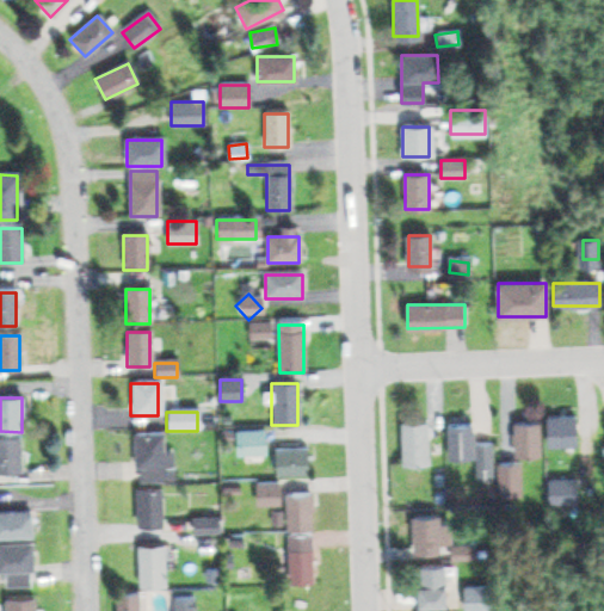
[(575,417),(547,417),(547,444),(575,444),(575,417)]
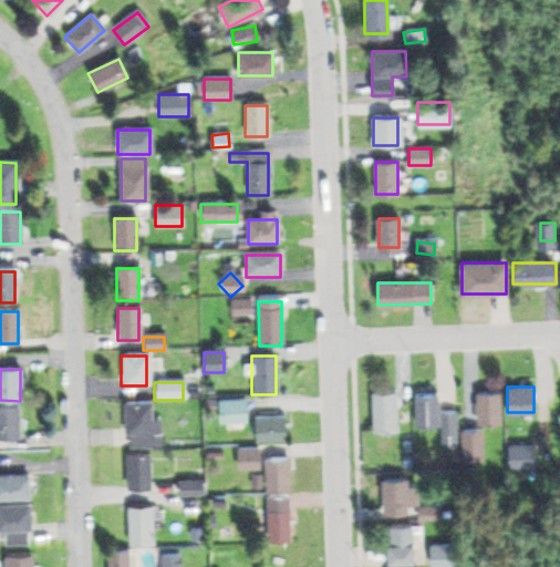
[(373,390),(373,429),(397,429),(397,390),(373,390)]
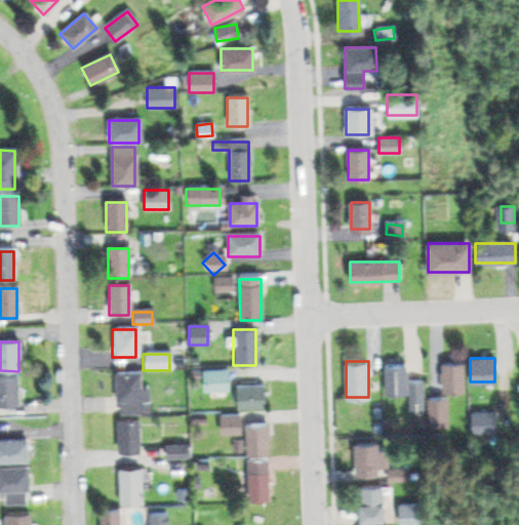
[(442,391),(463,391),(463,364),(442,364),(442,391)]
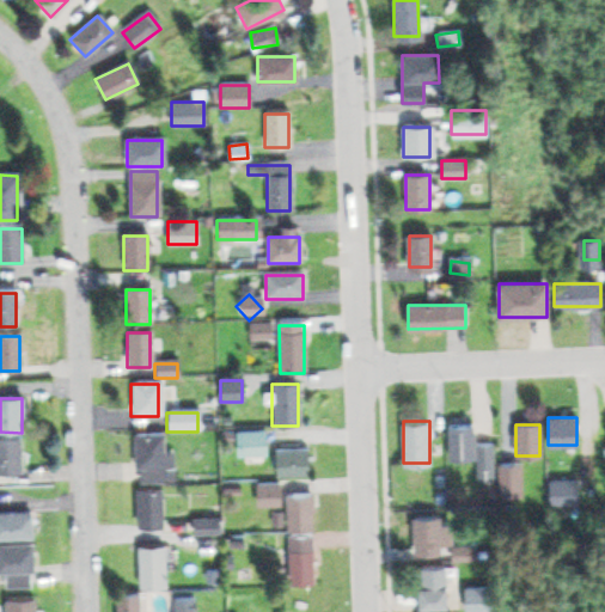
[(475,457),(475,426),(451,426),(451,457),(475,457)]
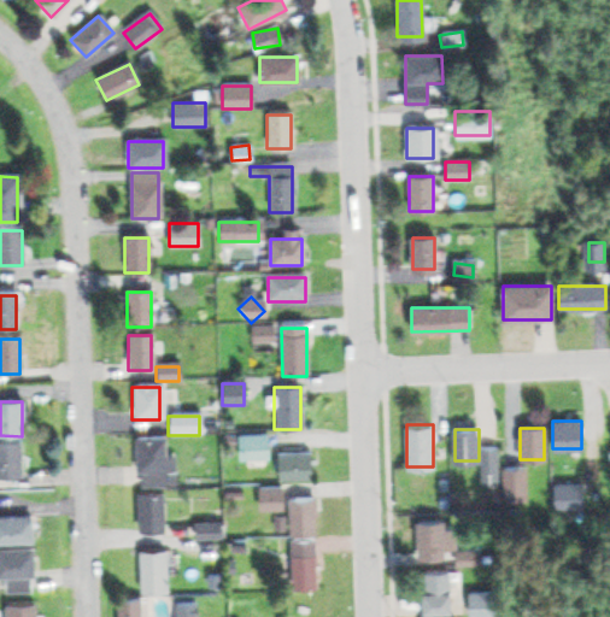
[(264,436),(238,436),(238,459),(264,459),(264,436)]
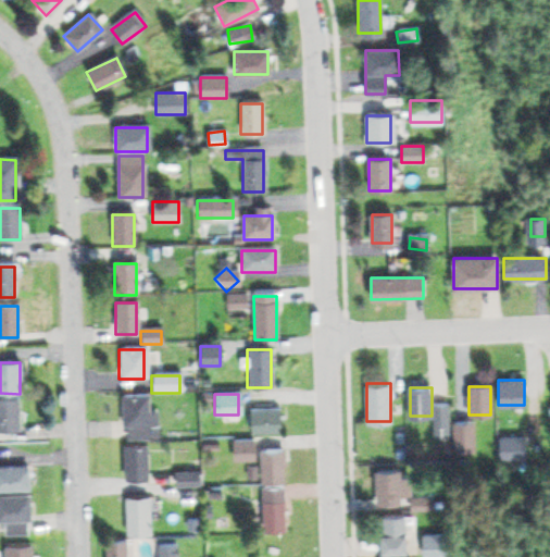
[(123,397),(124,441),(148,440),(147,425),(149,424),(148,397),(123,397)]
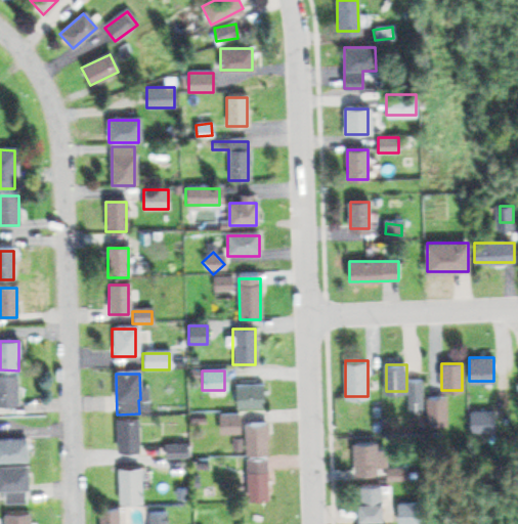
[(18,380),(0,380),(0,406),(18,406),(18,380)]
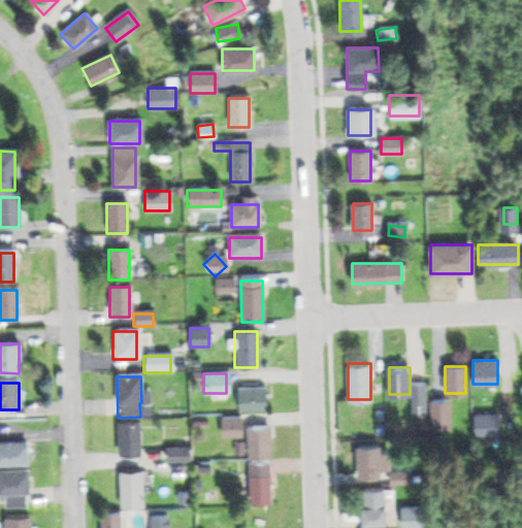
[(427,384),(416,384),(416,413),(427,413),(427,384)]
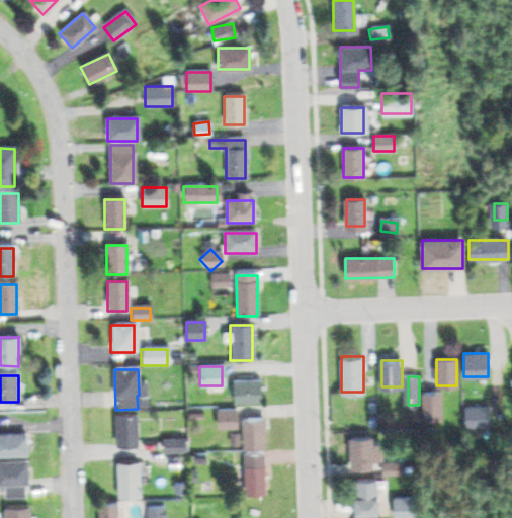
[(233,381),(233,403),(258,403),(258,381),(233,381)]
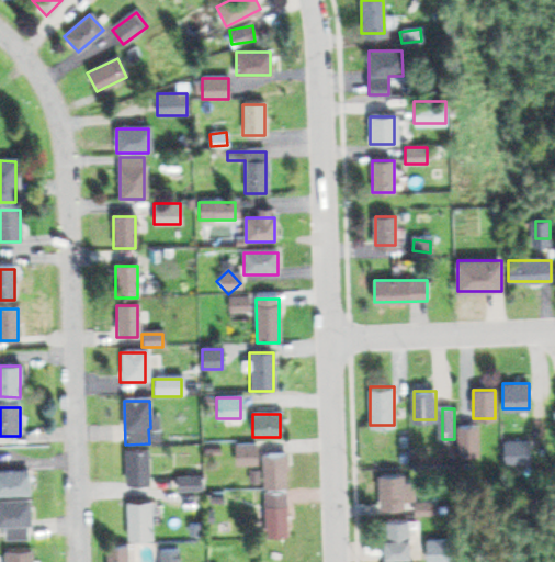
[(478,426),(460,426),(460,454),(478,453),(478,426)]
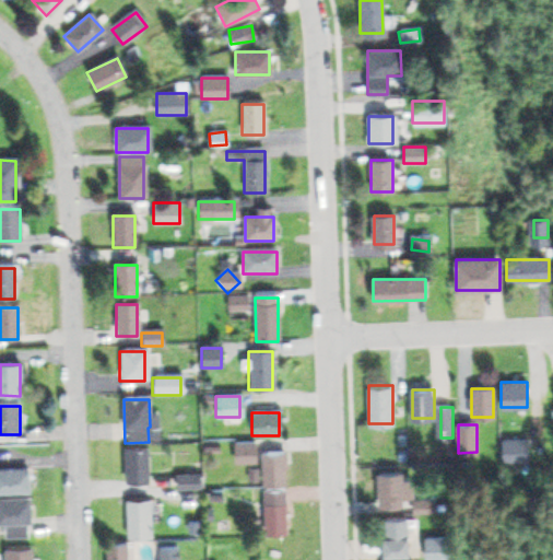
[(255,443),(234,443),(234,463),(255,463),(255,443)]
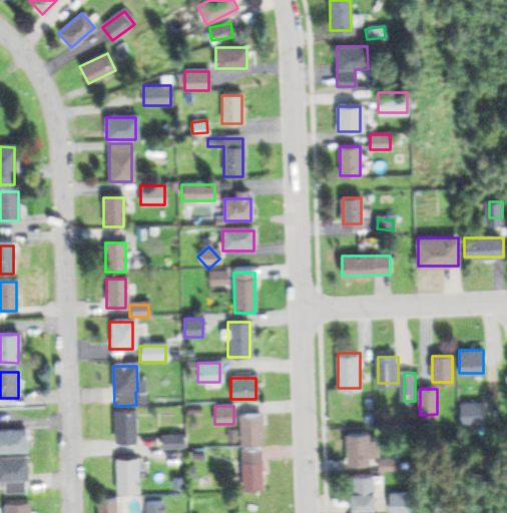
[(114,414),(115,444),(134,444),(134,414),(114,414)]
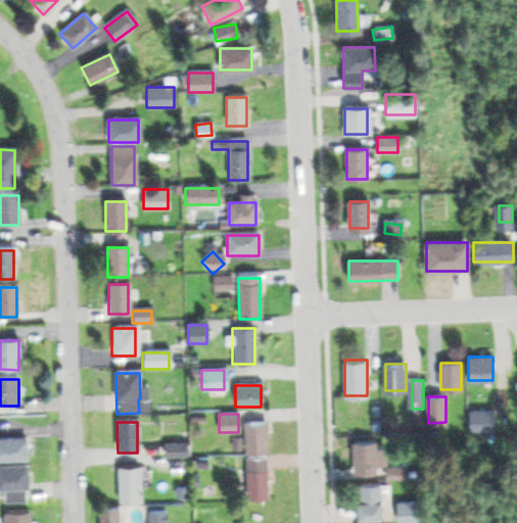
[(245,425),(245,453),(265,454),(266,425),(245,425)]
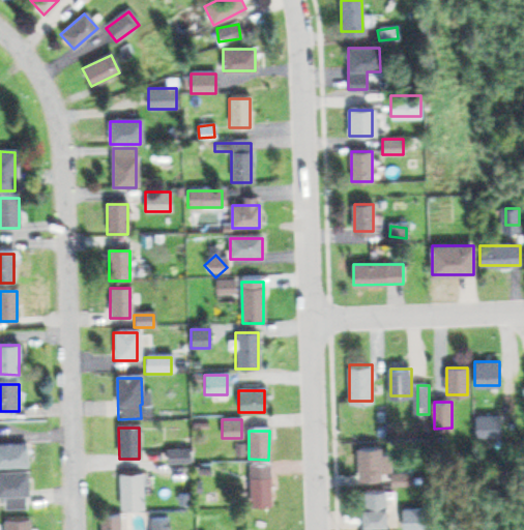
[(28,447),(0,447),(0,468),(27,469),(28,447)]
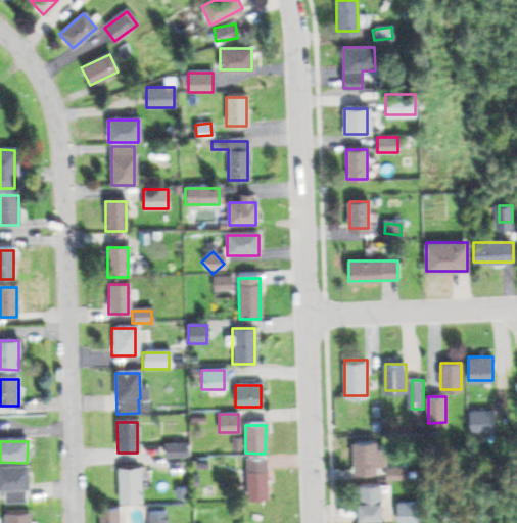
[(375,441),(354,441),(354,473),(375,473),(375,462),(383,462),(383,448),(375,448),(375,441)]
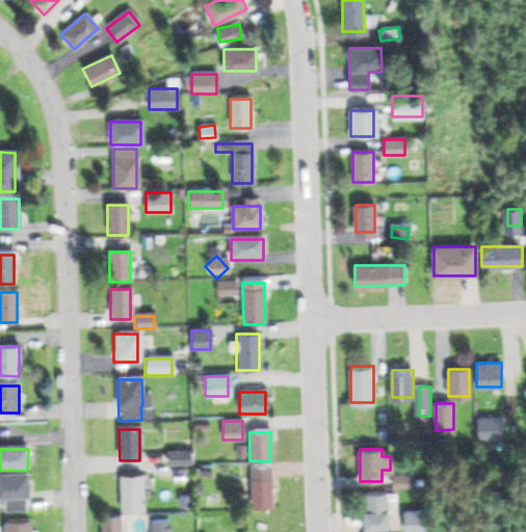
[(167,453),(167,466),(190,466),(190,453),(167,453)]
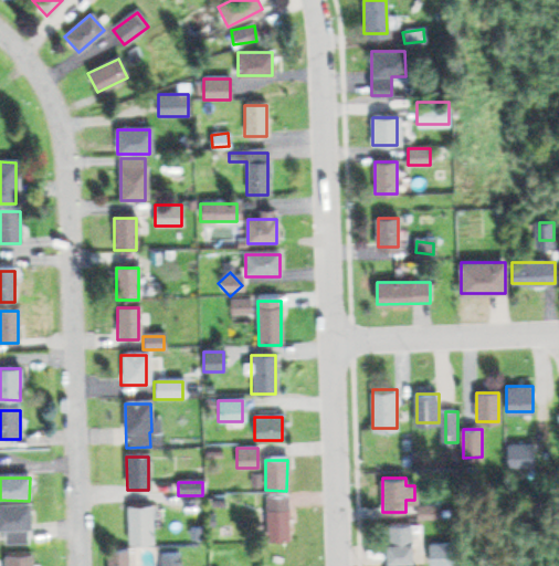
[(287,496),(266,496),(266,540),(287,540),(287,496)]
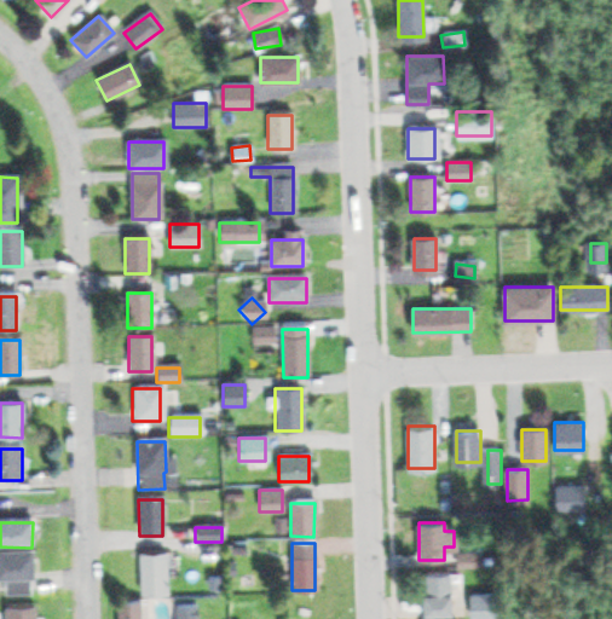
[(480,555),(459,553),(457,566),(479,568),(480,555)]
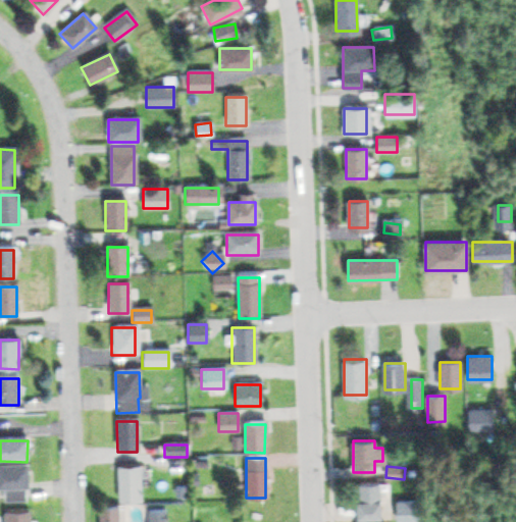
[(27,468),(0,468),(0,490),(6,490),(6,502),(27,502),(27,468)]
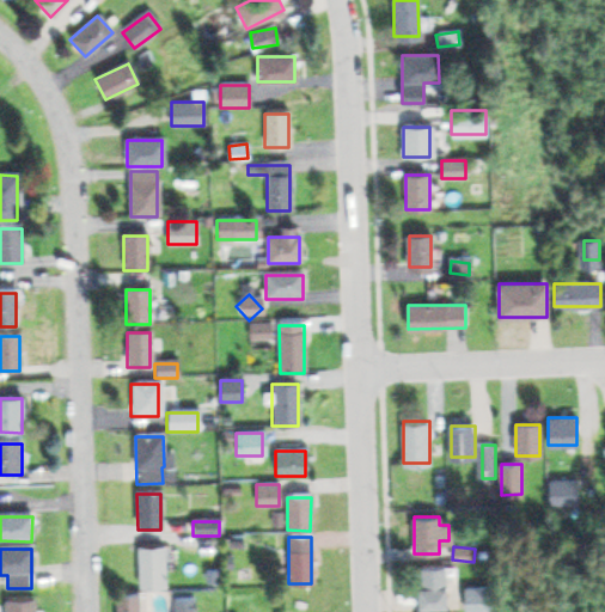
[(138,588),(163,588),(163,549),(138,549),(138,588)]
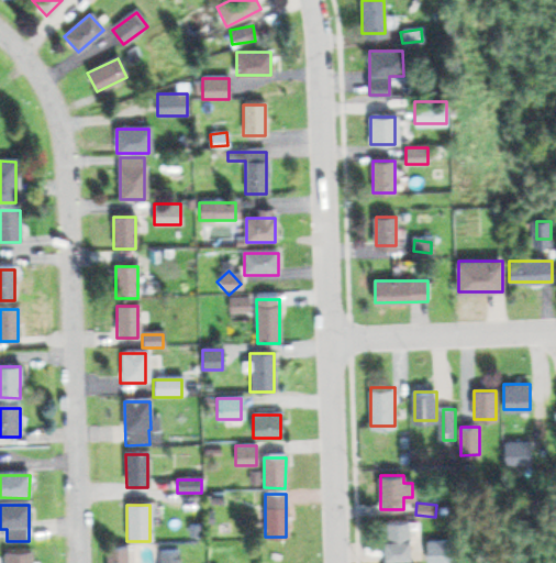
[(408,558),(408,522),(384,522),(384,558),(408,558)]
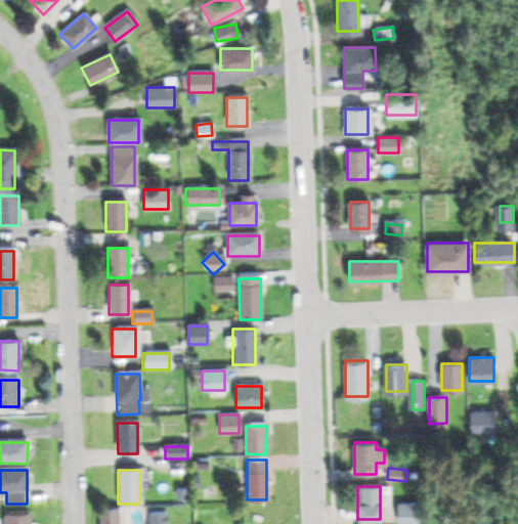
[(101,523),(119,523),(119,512),(101,512),(101,523)]
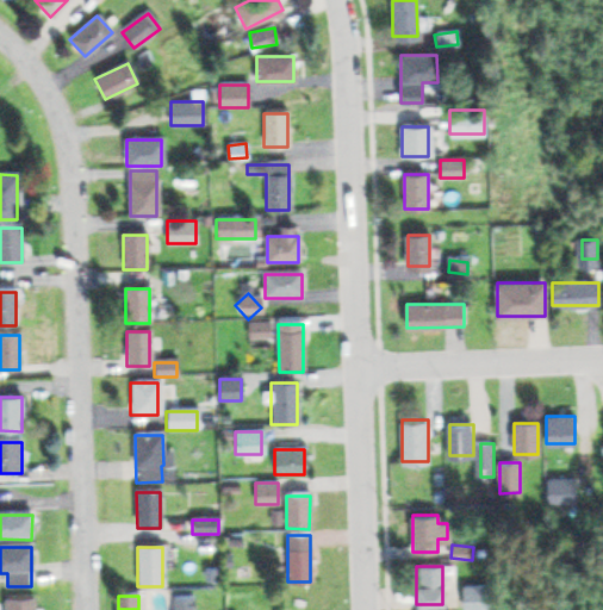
[(194,609),(196,597),(174,597),(174,609),(194,609)]
